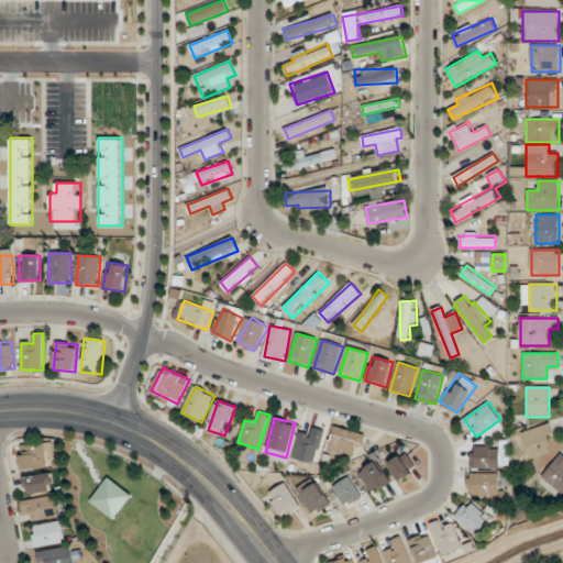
[(363,439),(340,424),(327,444),(350,460),(363,439)]
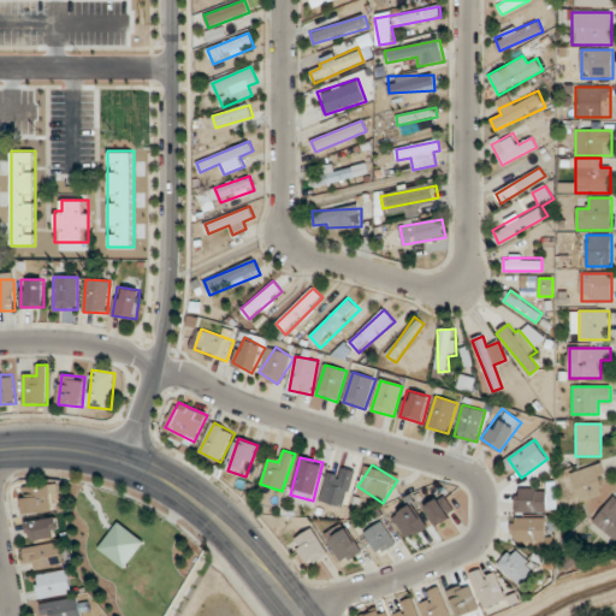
[(580,502),(609,492),(599,465),(572,473),(580,502)]
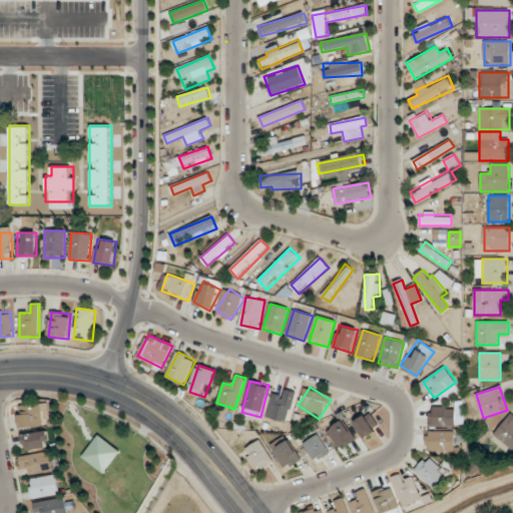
[(295,393),(285,391),(284,398),(273,396),(268,419),(288,424),(295,393)]
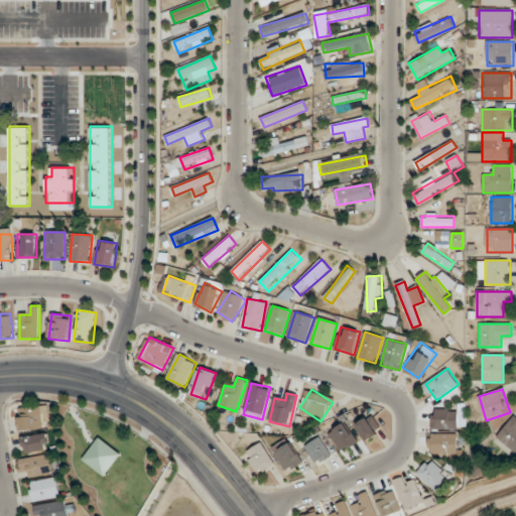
[(47,407),(19,407),(19,430),(47,430),(47,407)]
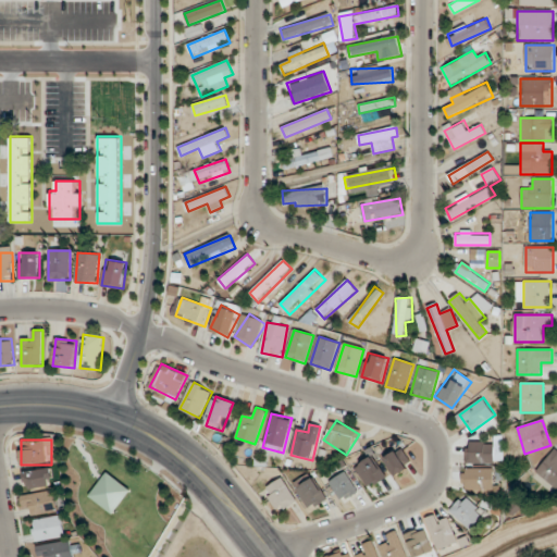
[(495,442),(466,442),(466,463),(495,463),(495,442)]
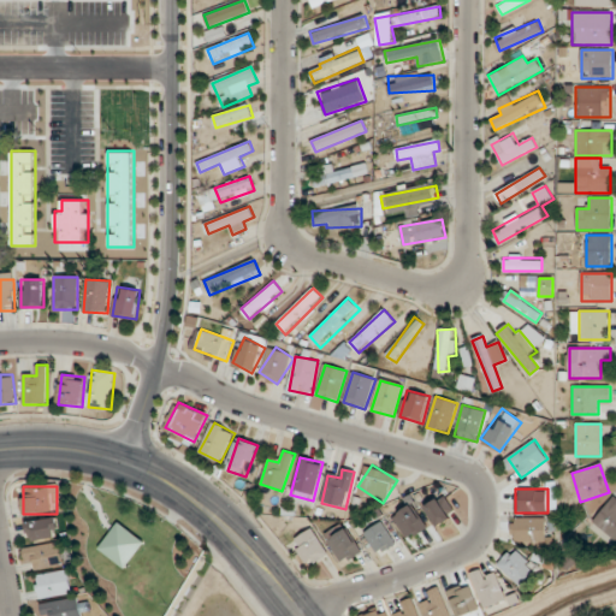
[(454,515),(443,495),(424,504),(436,526),(454,515)]
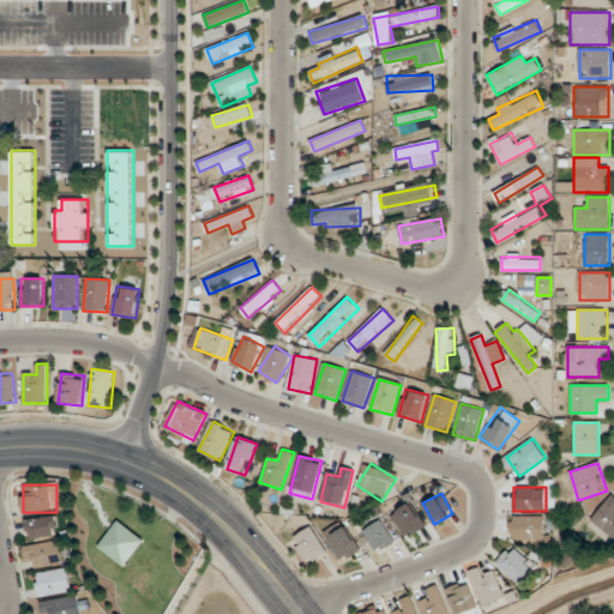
[(589,517),(612,541),(613,537),(613,501),(609,497),(589,517)]
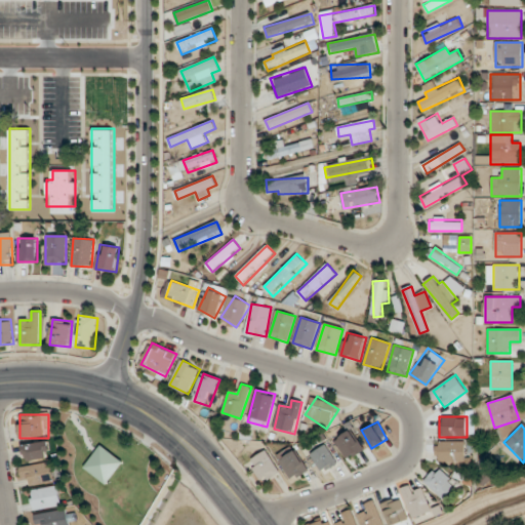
[(335,442),(351,461),(365,449),(350,431),(335,442)]
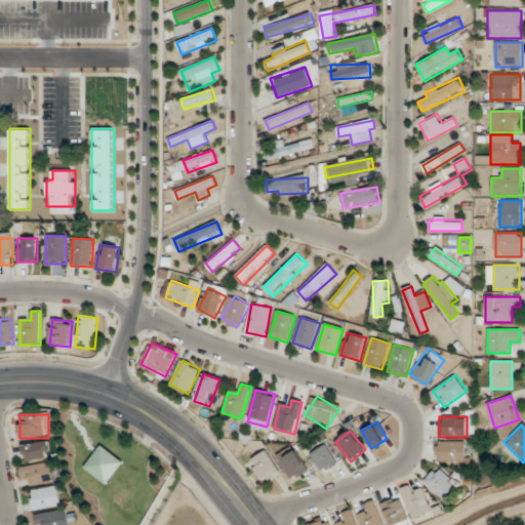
[(52,458),(50,441),(25,445),(27,461),(52,458)]
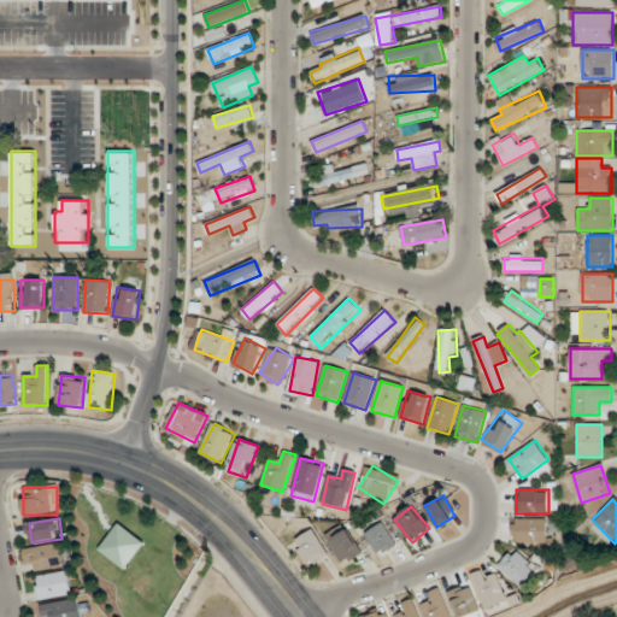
[(513,542),(547,542),(547,519),(513,519),(513,542)]
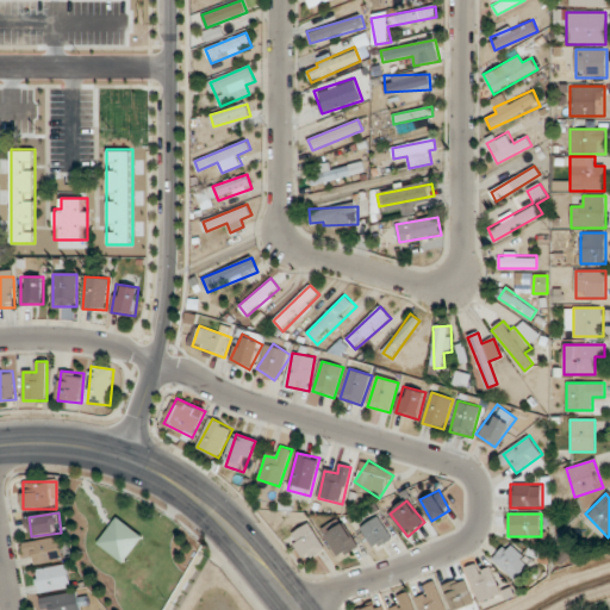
[(392,540),(379,516),(360,527),(374,551),(392,540)]
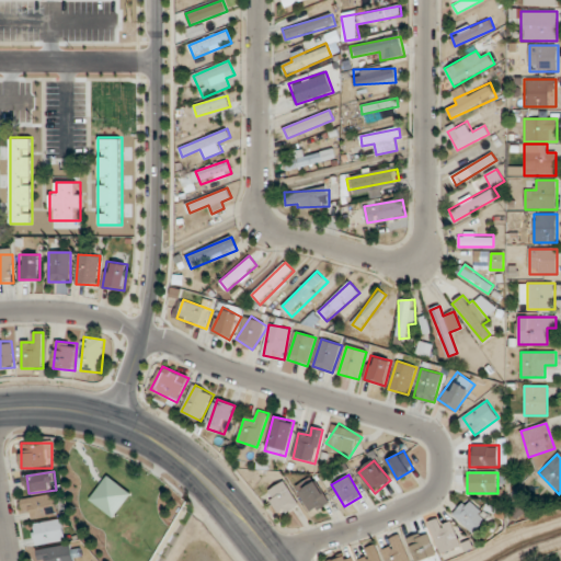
[(132,494),(107,476),(89,499),(112,517),(132,494)]
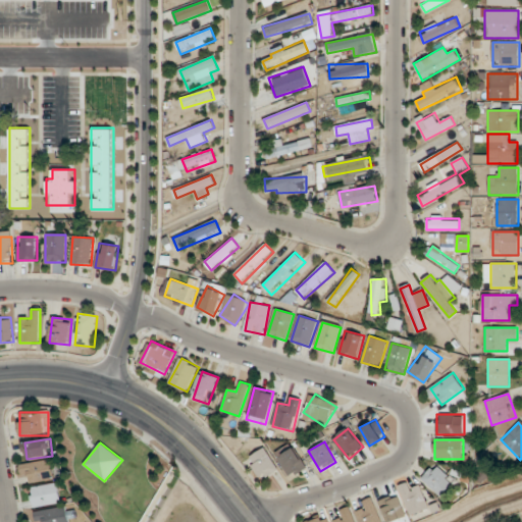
[(274,454),(291,478),(307,468),(291,444),(274,454)]
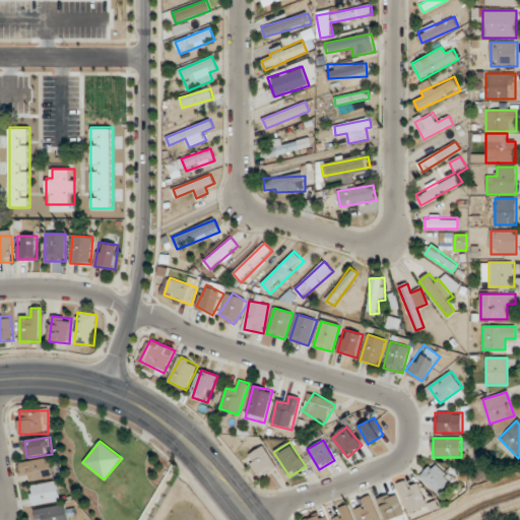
[(243,461),(261,481),(278,466),(260,446),(243,461)]
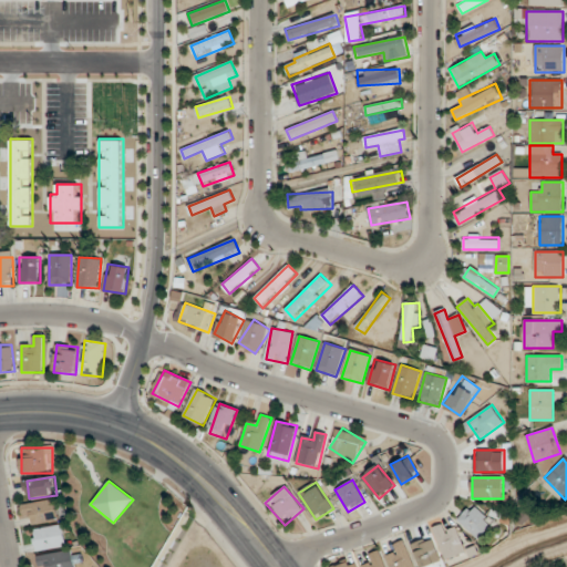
[(31,516),(31,524),(60,522),(58,501),(19,504),(20,517),(31,516)]
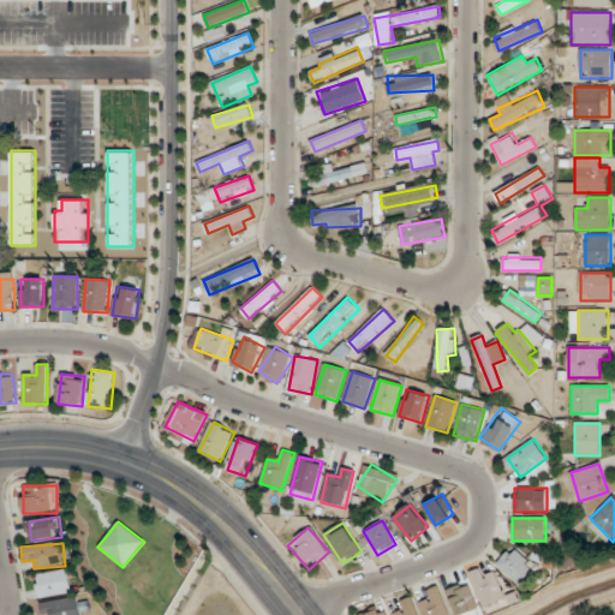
[(519,586),(536,569),(513,547),(496,563),(519,586)]
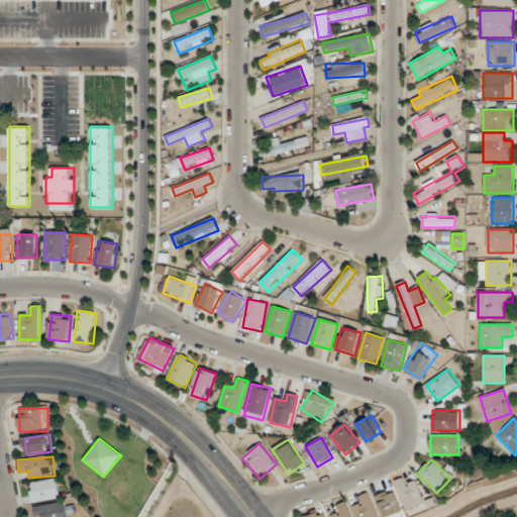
[(425,504),(416,482),(406,486),(403,479),(395,482),(406,511),(425,504)]
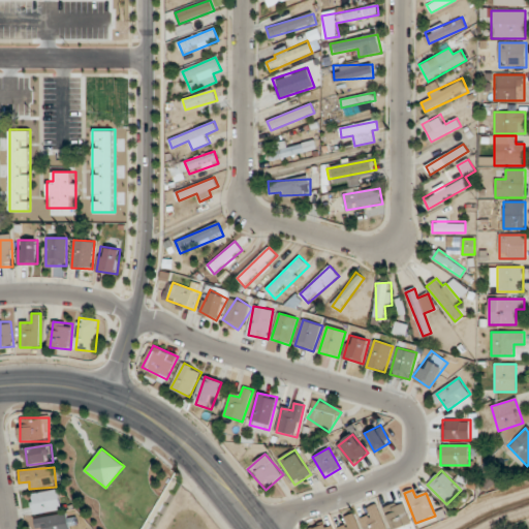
[(62,510),(61,491),(32,493),(34,514),(62,510)]
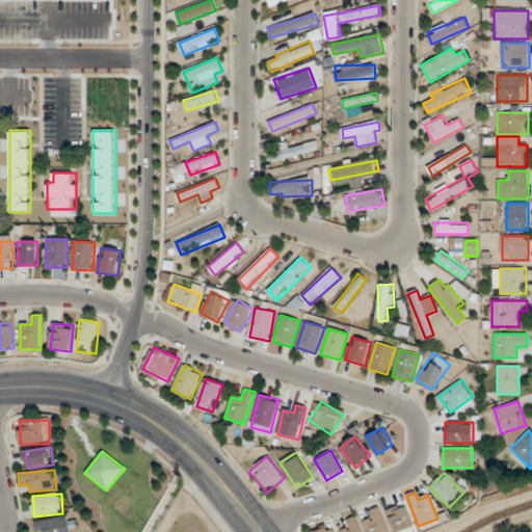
[(392,531),(398,531),(413,529),(407,506),(388,510),(392,531)]
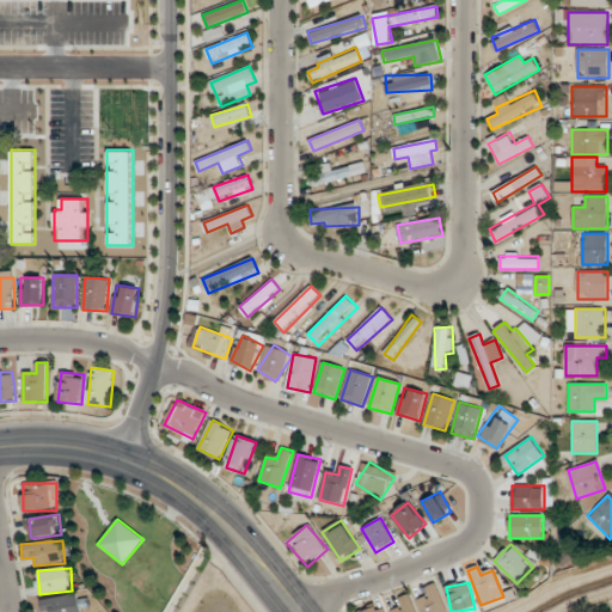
[(447,611),(438,585),(426,589),(428,595),(417,599),(422,611),(447,611)]
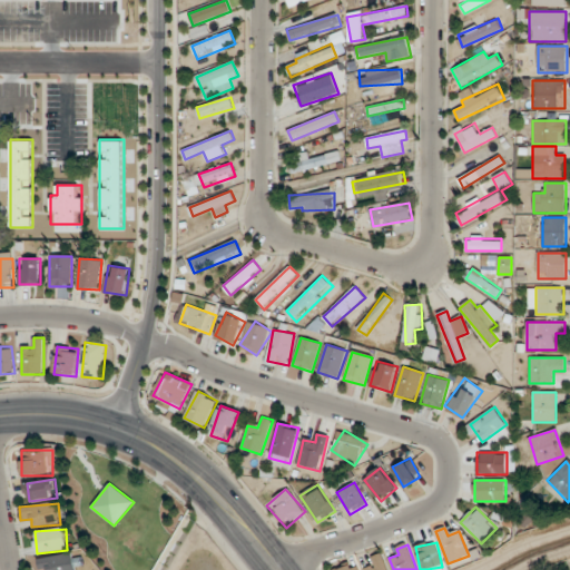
[(76,569),(71,552),(38,560),(39,569),(45,569),(47,569),(46,569),(76,569)]
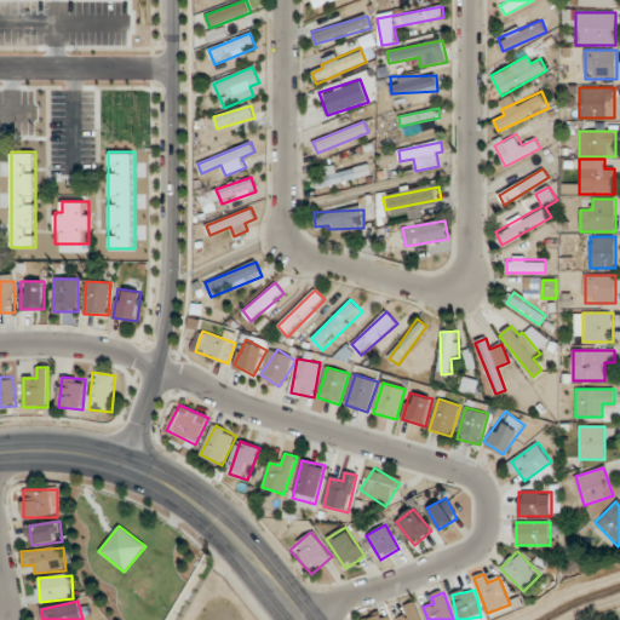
[(422,619),(414,602),(403,607),(408,616),(399,619),(422,619)]
